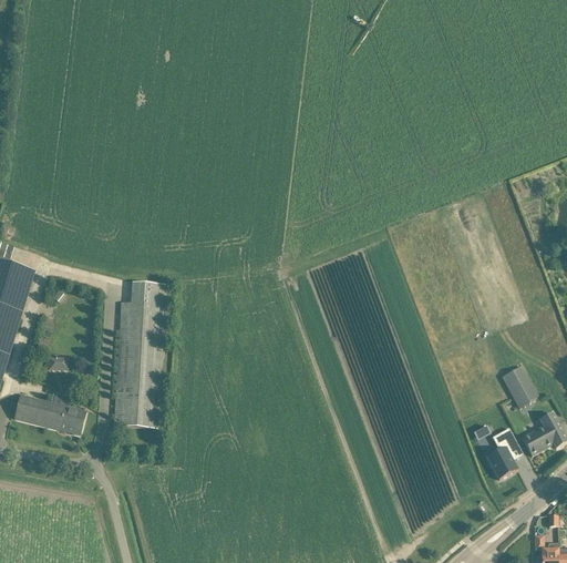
[(0,384),(35,268),(0,257),(0,384)]
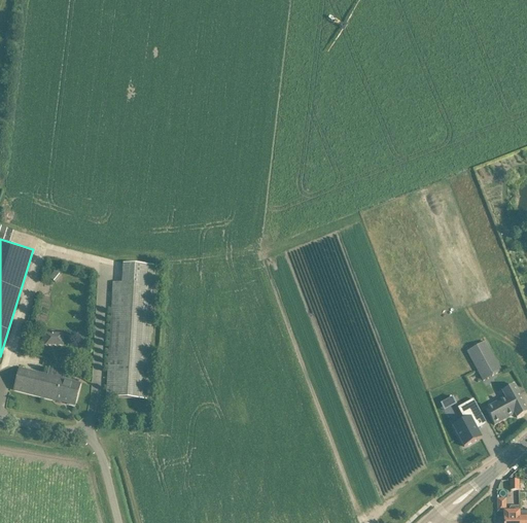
[(147,395),(154,263),(123,260),(121,282),(113,281),(107,393),(147,395)]
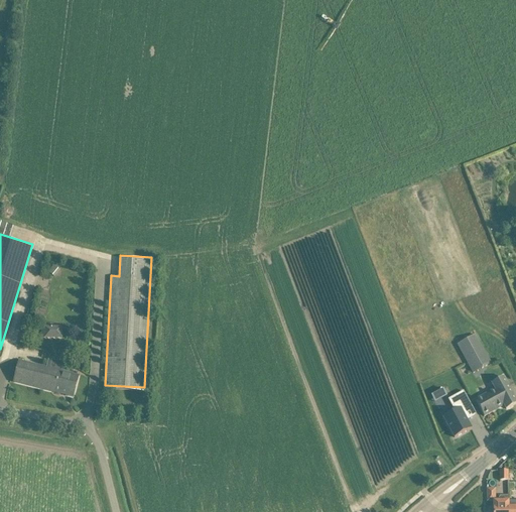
[(62,334),(61,322),(41,323),(41,335),(62,334)]
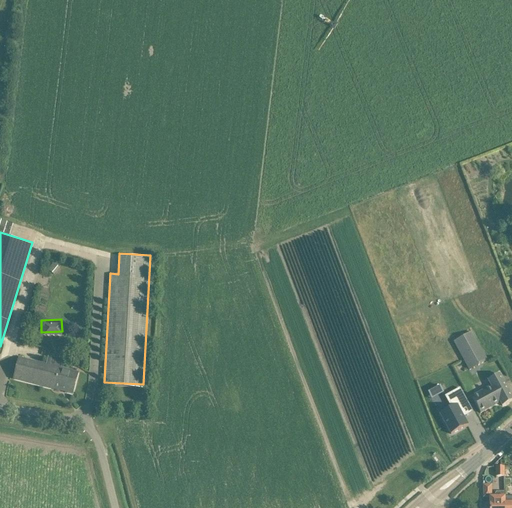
[(488,358),(472,329),(454,339),(470,368),(488,358)]
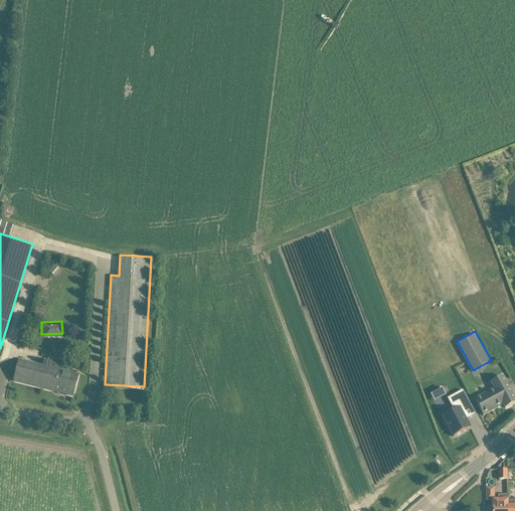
[(75,383),(78,372),(19,357),(14,377),(73,392),(75,383)]
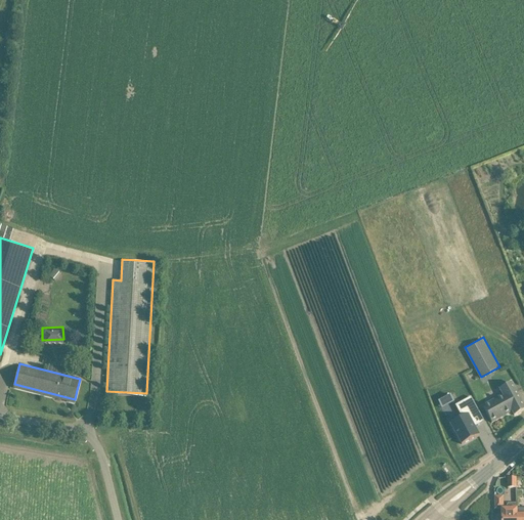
[(514,413),(523,406),(523,403),(520,397),(511,380),(499,386),(503,392),(482,403),(491,420),(512,408),(514,413)]
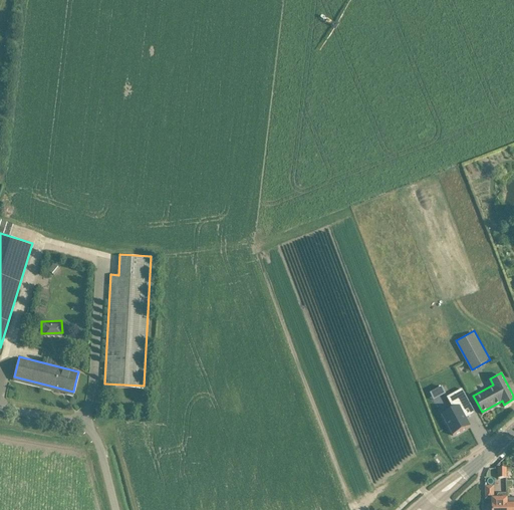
[(453,407),(442,413),(453,433),(470,424),(465,416),(461,408),(470,403),(462,387),(447,395),(453,407)]
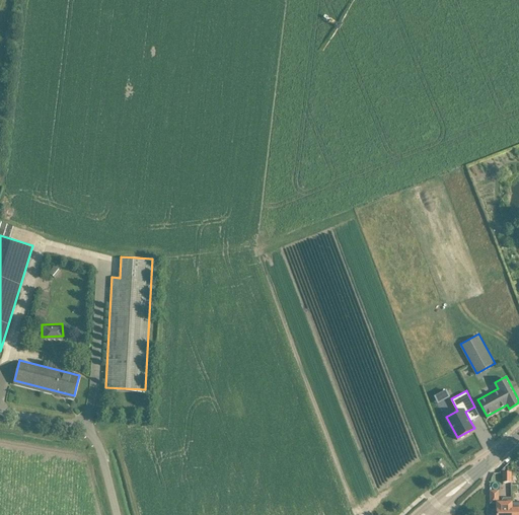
[(502,469),(502,470),(502,480),(511,480),(511,469),(510,469),(508,469),(507,469),(502,469)]
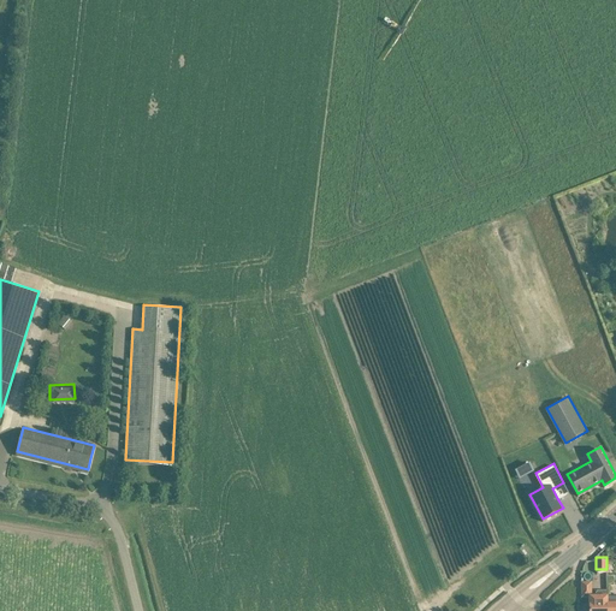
[(581,594),(588,594),(588,610),(606,610),(606,594),(606,587),(597,587),(593,594),(591,594),(591,581),(581,581),(581,594)]
